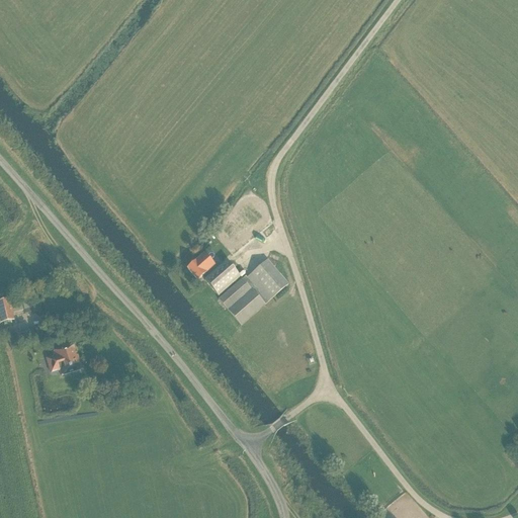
[(203,254),(187,269),(197,280),(213,266),(203,254)]
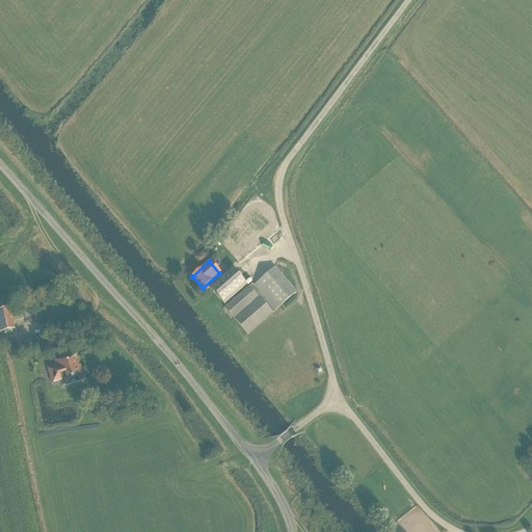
[(247,335),(296,292),(272,265),(256,280),(256,281),(224,309),(247,335)]
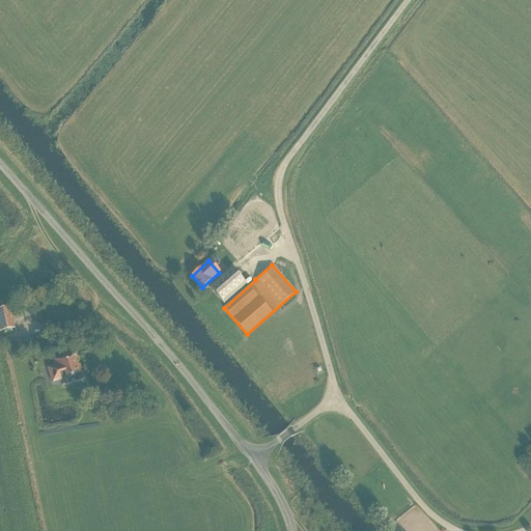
[(246,284),(231,268),(210,287),(223,304),(246,284)]
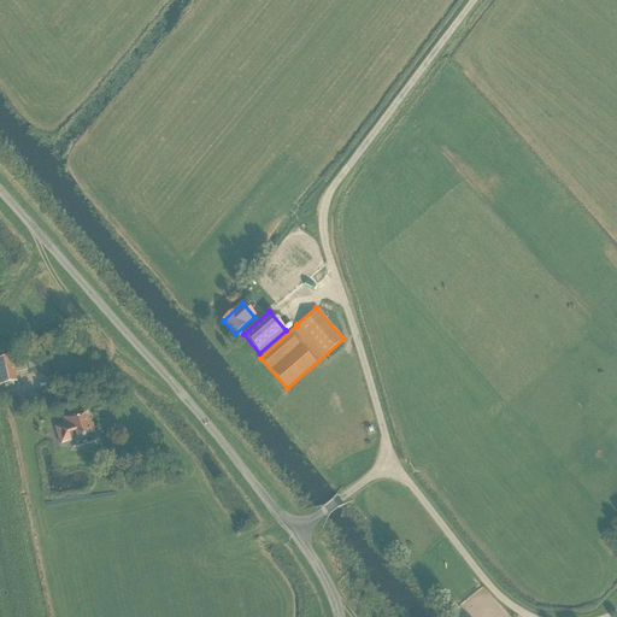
[(43,366),(39,351),(0,358),(0,385),(17,381),(15,374),(43,366)]
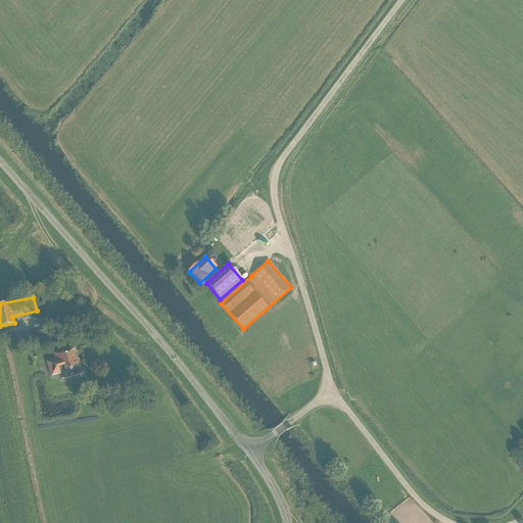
[(77,355),(74,348),(53,354),(55,360),(46,363),(51,378),(59,375),(61,380),(82,373),(78,359),(76,360),(75,355),(77,355)]
